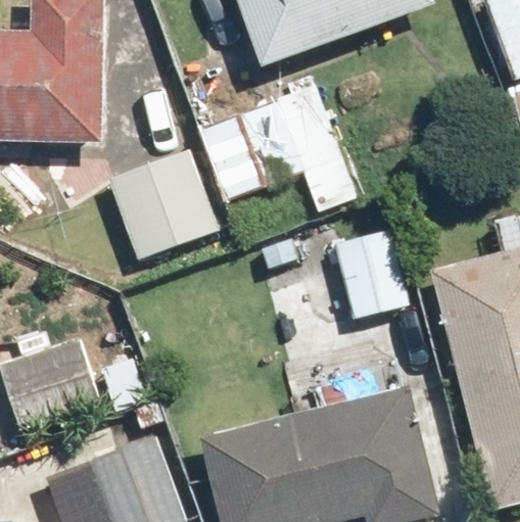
[(107,38),(106,38),(106,0),(31,0),(32,35),(0,33),(0,141),(103,146),(107,38)]
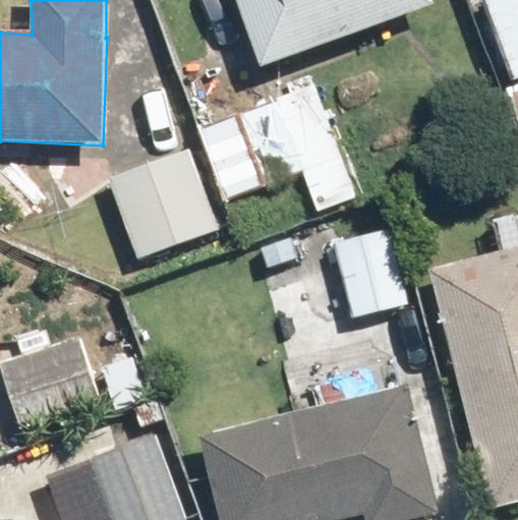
[(242,0),(266,63),(434,3),(432,0),(242,0)]
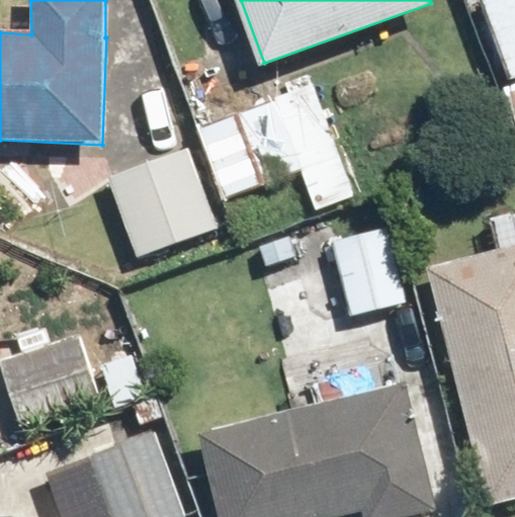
[(509,74),(514,71),(514,0),(503,0),(483,8),(509,74)]
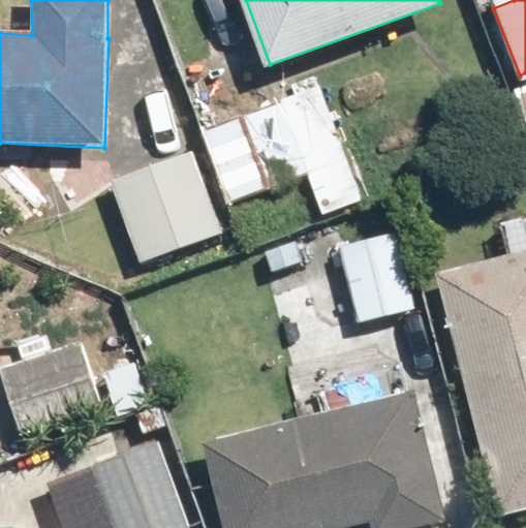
[(288,117),(212,143),(231,199),(308,174),(288,117)]
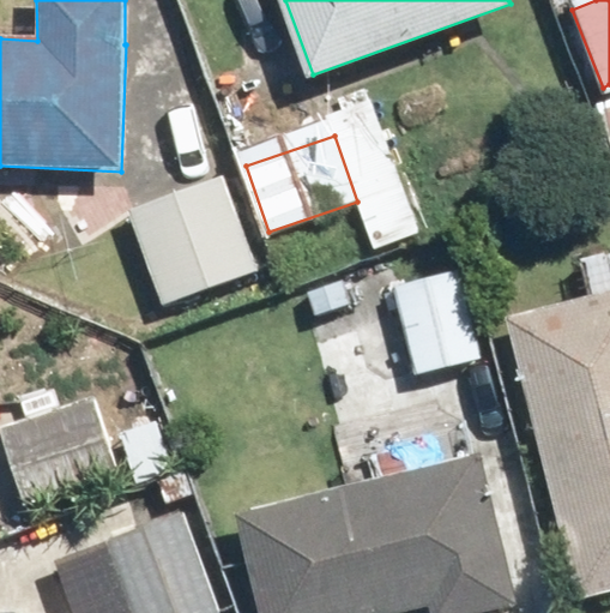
[(138,212),(164,299),(246,274),(219,187),(138,212)]
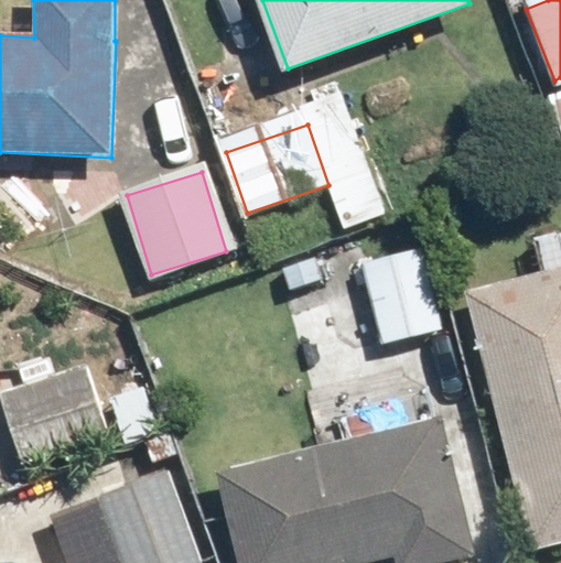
[(366,269),(381,339),(435,328),(421,257),(366,269)]
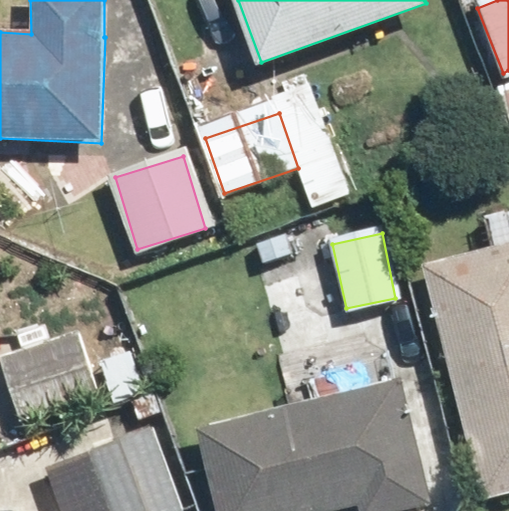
[(508,494),(508,246),(425,265),(479,501),(508,494)]
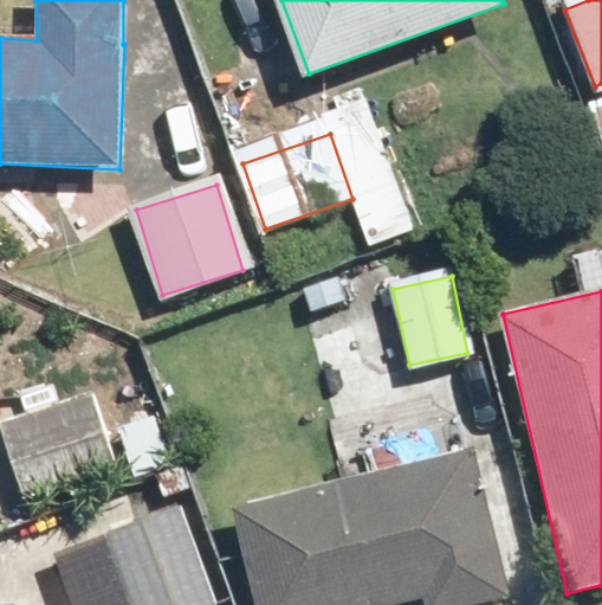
[(7,422),(31,497),(118,470),(96,396),(7,422)]
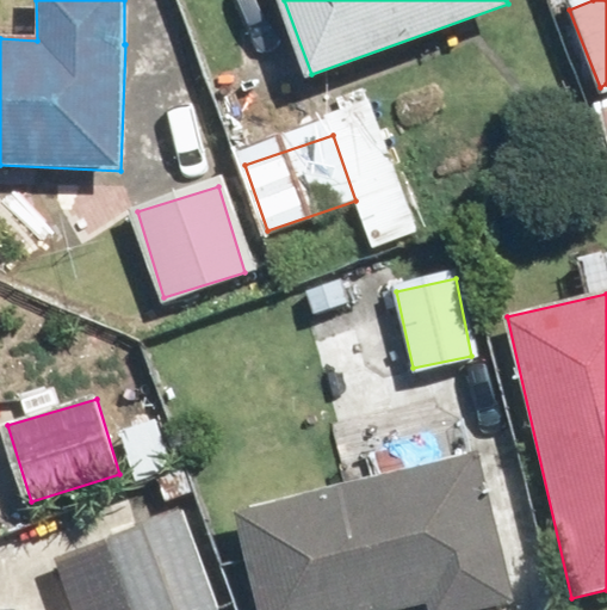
[(476,457),(253,516),(277,609),(420,609),(511,587),(476,457)]
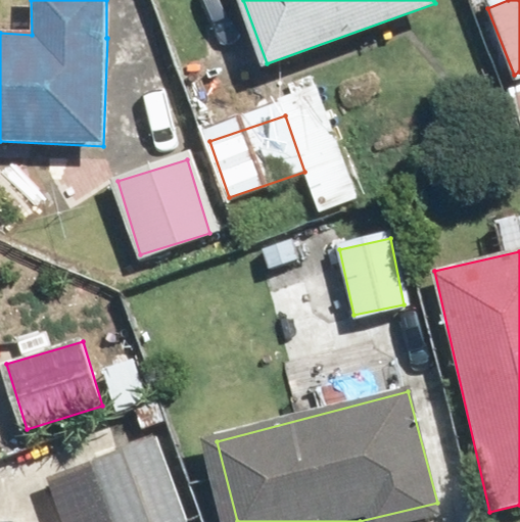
[(97,469),(114,521),(184,521),(159,448),(97,469)]
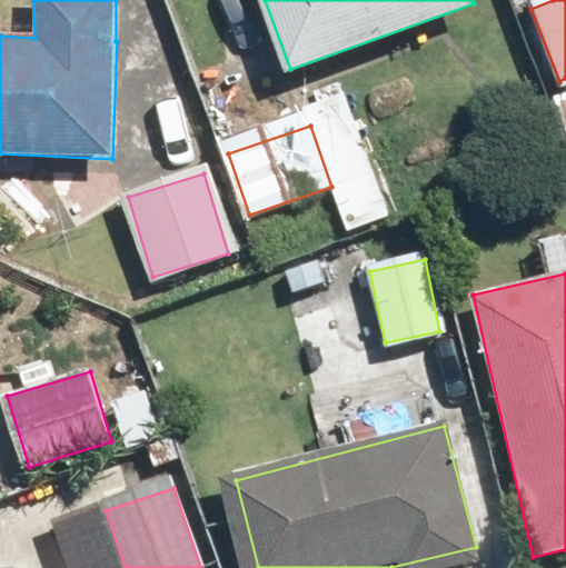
All buildings are outlined.
